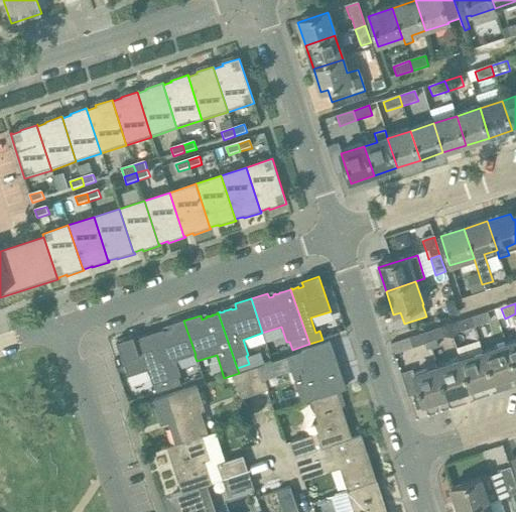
[(475,329),(491,323),(488,313),(472,318),(475,329)]
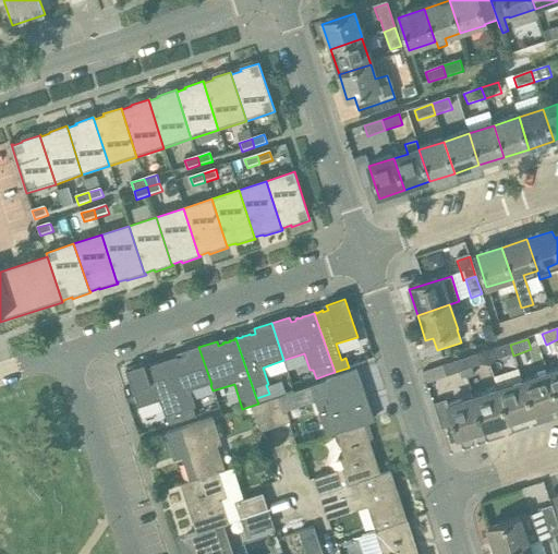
[(496,361),(513,356),(510,345),(493,350),(496,361)]
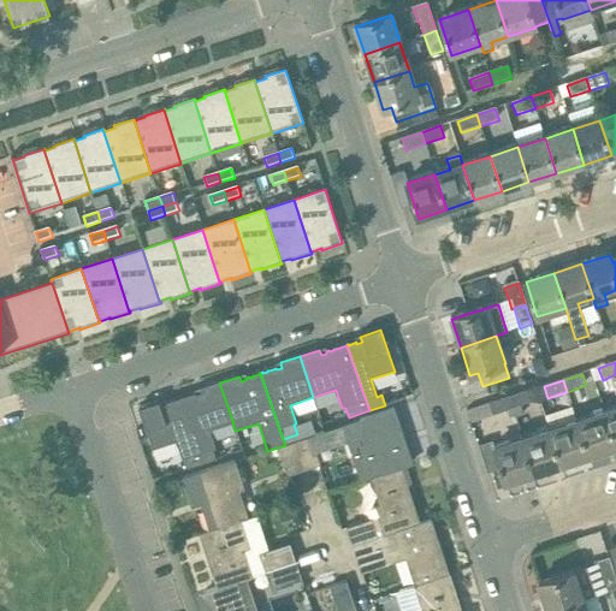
[(183,398),(181,399),(202,466),(217,461),(213,451),(217,450),(211,432),(232,425),(234,423),(219,383),(200,389),(202,395),(196,396),(196,395),(193,395),(194,396),(189,397),(187,397),(188,398),(183,399),(183,398)]
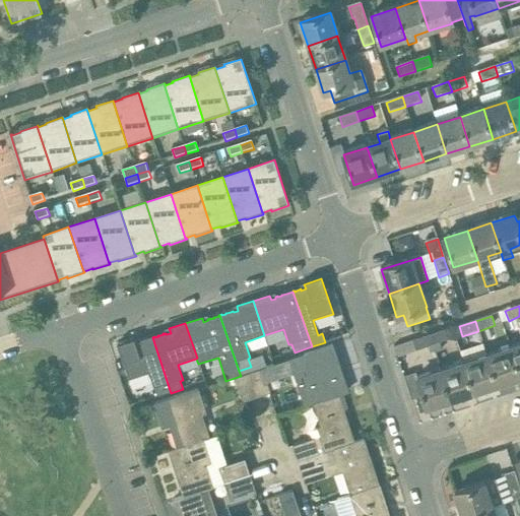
[(432,345),(448,340),(445,330),(429,336),(432,345)]
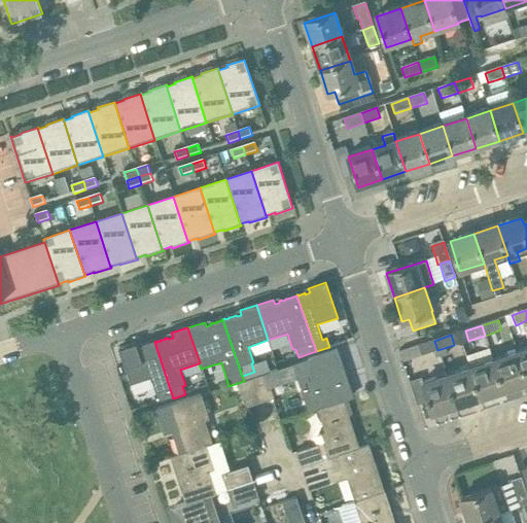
[(421,356),(437,350),(434,341),(418,346),(421,356)]
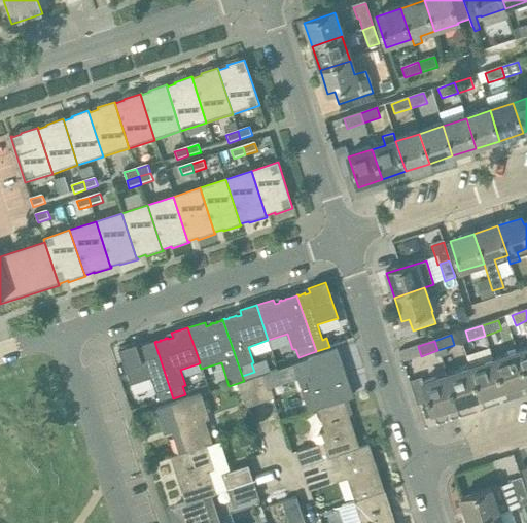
[(136,344),(118,350),(130,385),(150,379),(159,403),(173,398),(154,342),(153,342),(153,343),(149,344),(149,343),(148,344),(144,346),(144,345),(142,346),(142,347),(138,349),(136,344)]
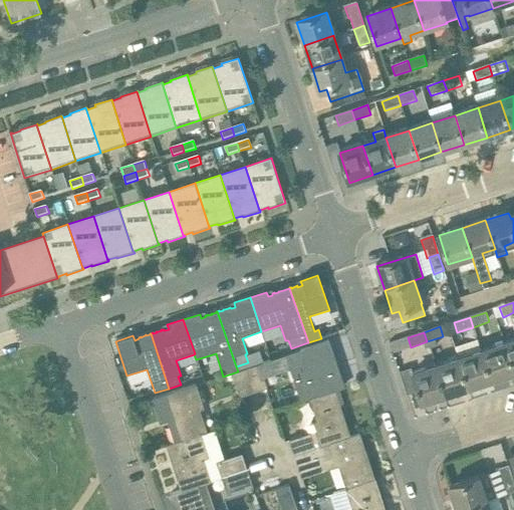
[(513,373),(513,372),(513,340),(504,344),(513,373)]
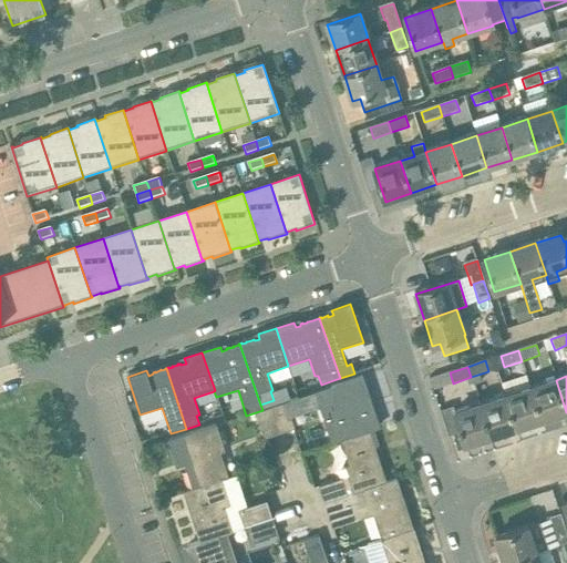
[(370,432),(380,429),(363,378),(325,391),(340,442),(342,441),(370,432)]
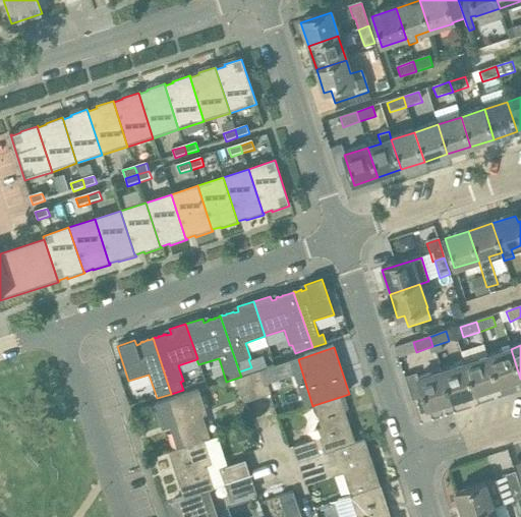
[(498,387),(520,379),(511,349),(487,356),(498,387)]
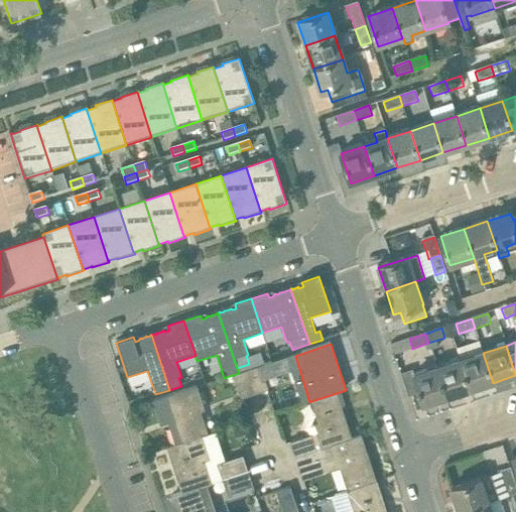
[(470,390),(493,383),(483,353),(460,361),(470,390)]
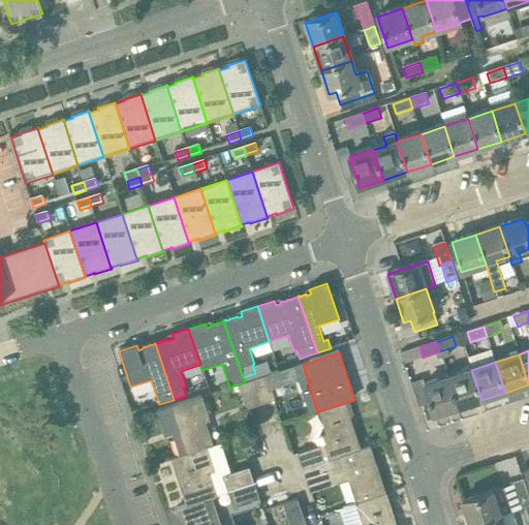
[(458,408),(481,400),(471,370),(448,377),(458,408)]
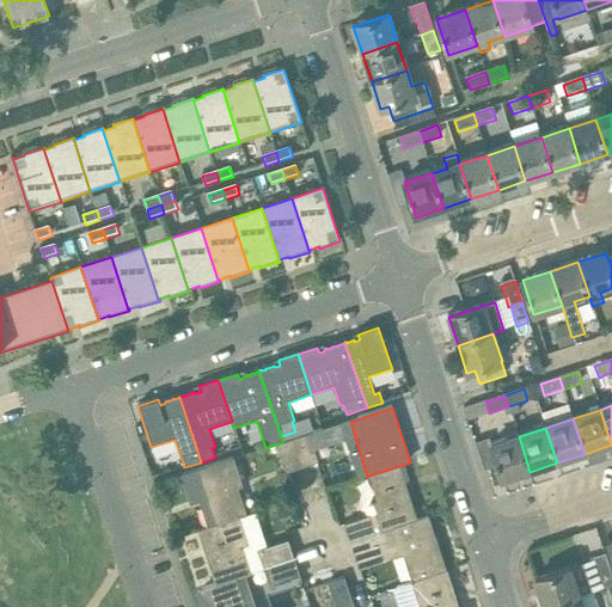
[(301,467),(317,463),(308,436),(293,441),(301,467)]
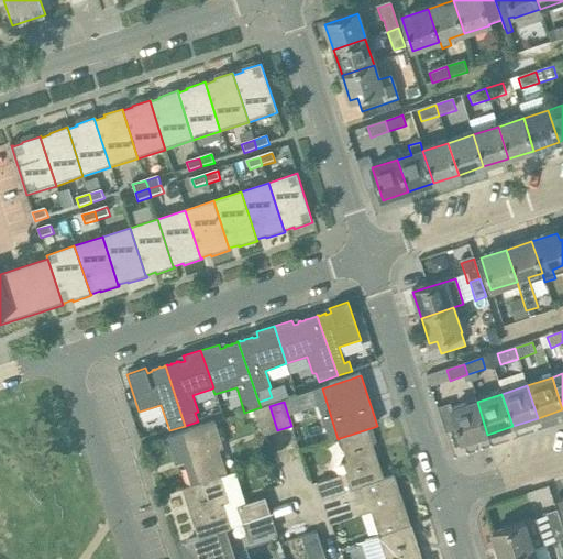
[(462,442),(487,435),(477,402),(451,410),(450,405),(437,409),(445,435),(457,430),(462,442)]
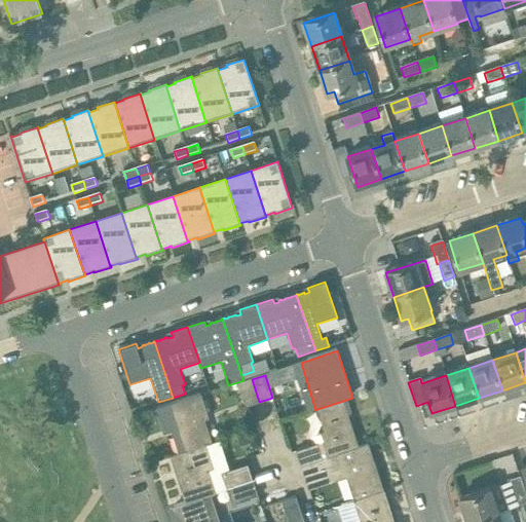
[(246,406),(259,402),(252,379),(238,383),(246,406)]
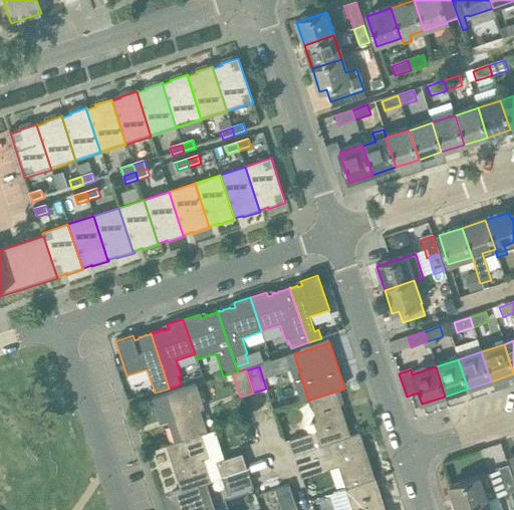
[(175,445),(201,436),(207,434),(199,412),(204,410),(196,387),(152,402),(160,425),(168,423),(175,445)]
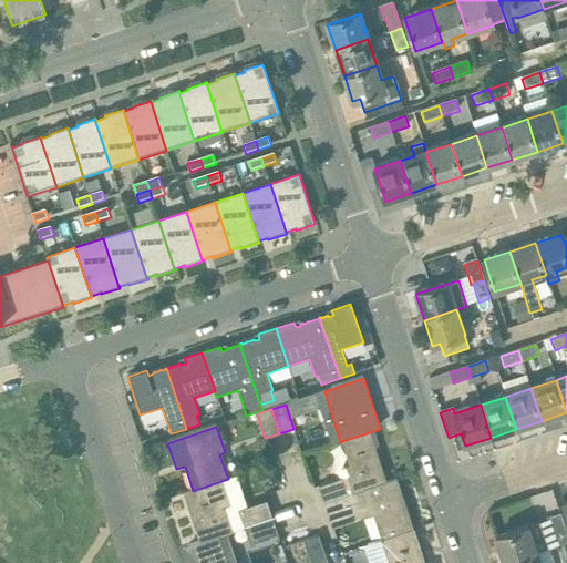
[(323,503),(387,483),(370,432),(342,441),(351,467),(346,468),(349,477),(319,488),(323,503)]
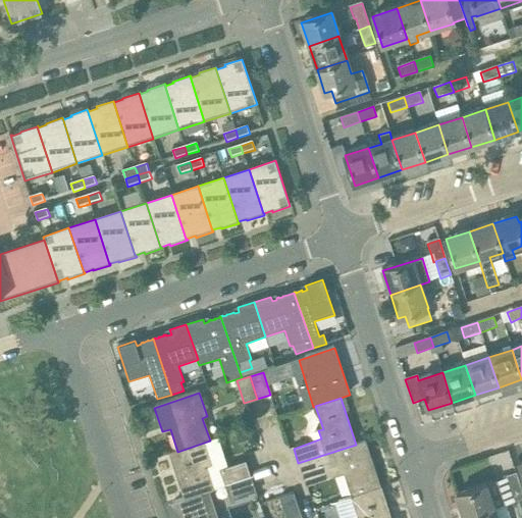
[(356,445),(298,463),(306,487),(344,474),(351,498),(380,487),(365,442),(356,445)]
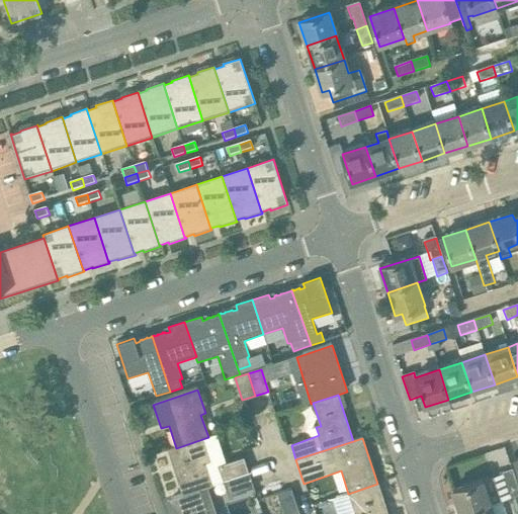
[(183,497),(200,491),(206,489),(212,487),(204,463),(209,462),(202,439),(176,448),(168,450),(183,497)]
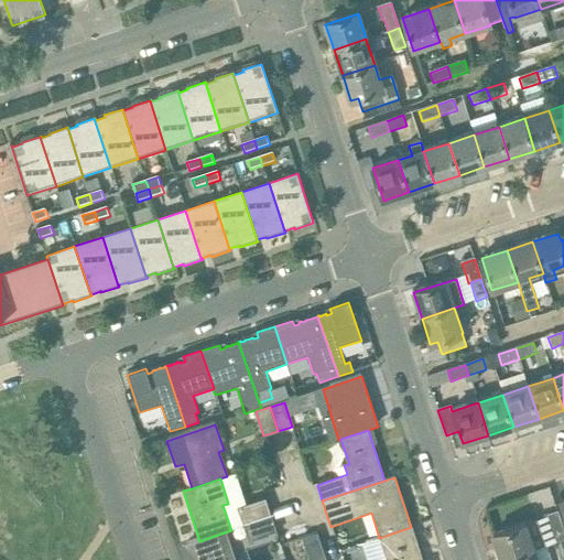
[(242,527),(271,517),(266,499),(237,509),(242,527)]
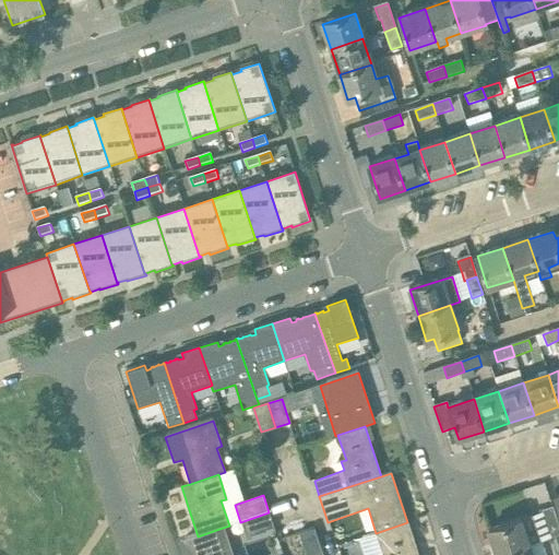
[(503,554),(528,545),(536,543),(550,539),(545,521),(556,517),(554,510),(543,514),(544,516),(522,523),(521,520),(488,531),(496,554),(503,554)]
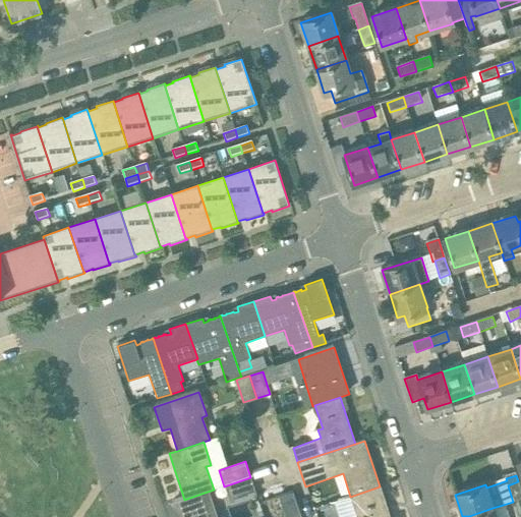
[(230,503),(255,495),(250,477),(224,486),(230,503)]
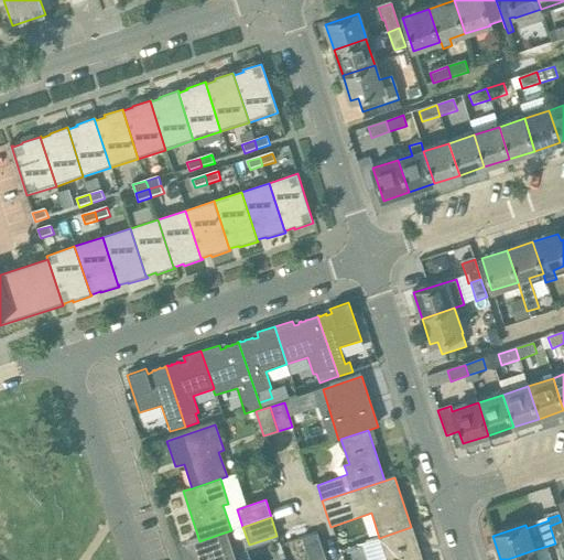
[(555,544),(563,540),(563,531),(561,521),(550,526),(555,544)]
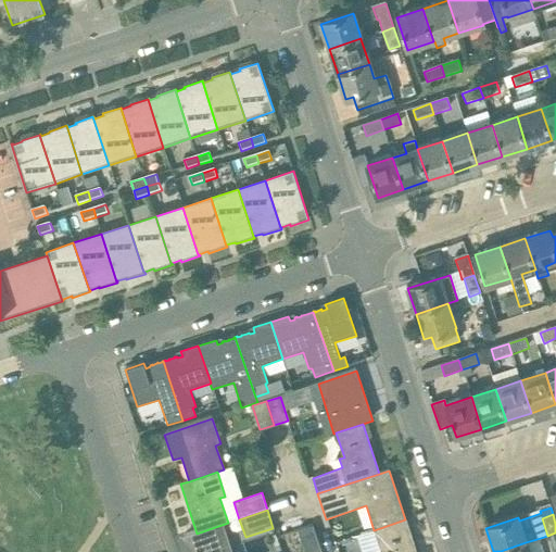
[(416,551),(405,519),(374,530),(381,551),(416,551)]
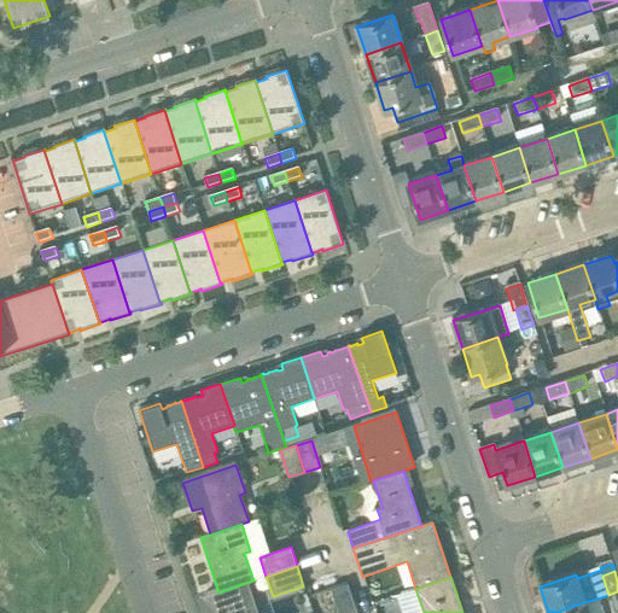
[(219,593),(205,597),(210,612),(257,612),(246,583),(239,585),(219,593)]
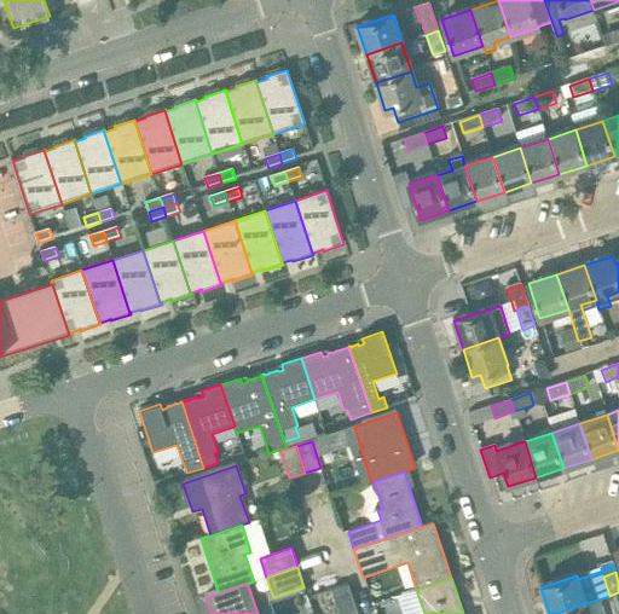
[(358,613),(348,586),(331,591),(339,613),(358,613)]
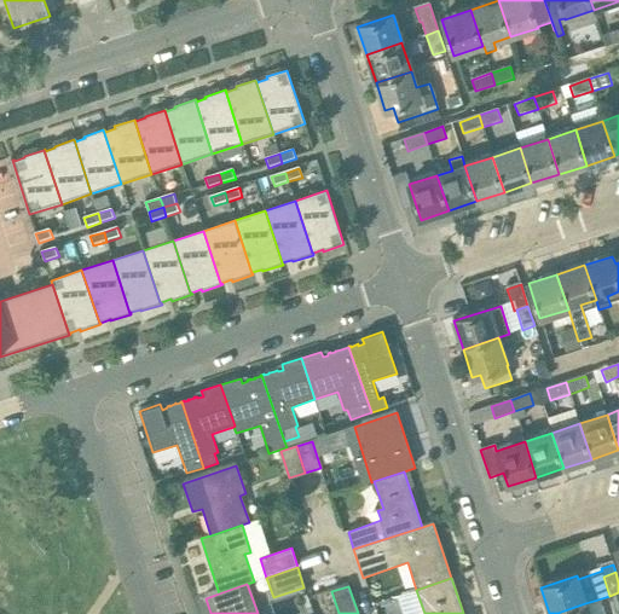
[(601,613),(597,602),(594,601),(585,603),(557,613),(601,613)]
